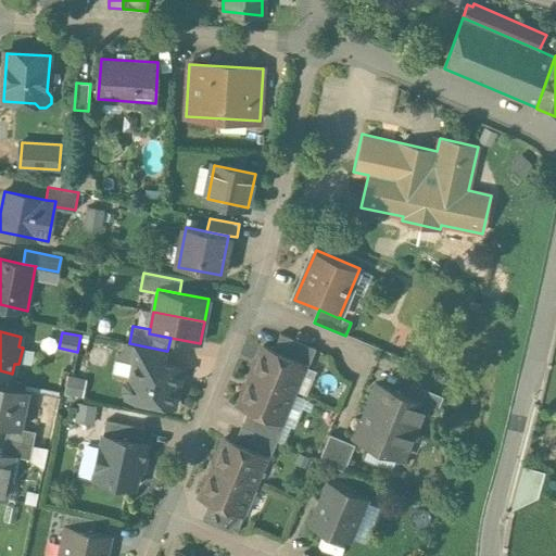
[(316,349),(280,333),(273,350),(305,364),(305,365),(308,366),(316,349)]
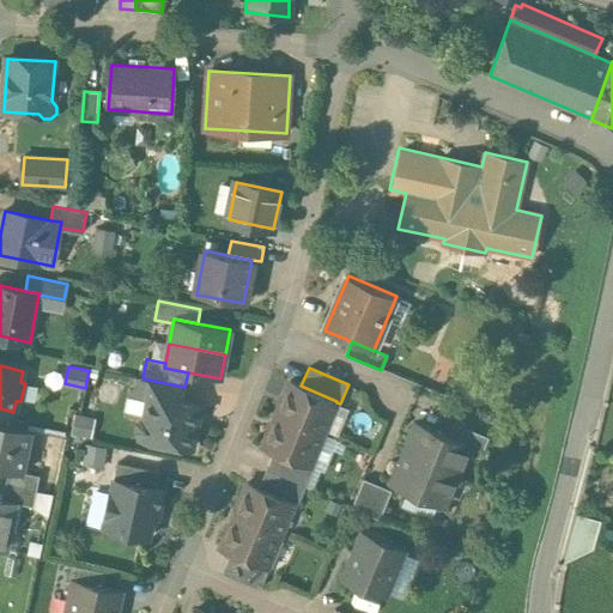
[(183,387),(151,380),(147,398),(149,398),(149,396),(180,402),(183,387)]
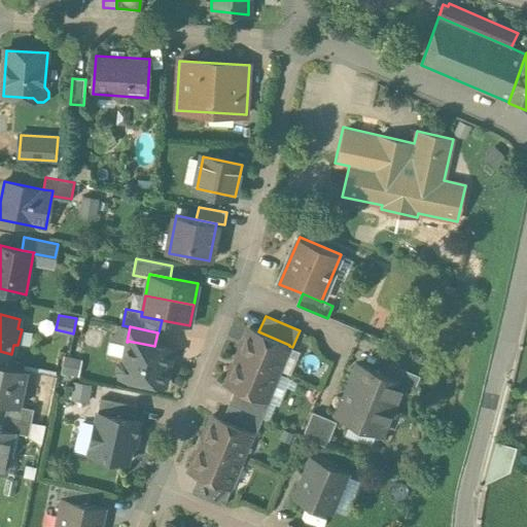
[(258,331),(249,327),(238,356),(277,373),(289,346),(289,345),(258,331)]
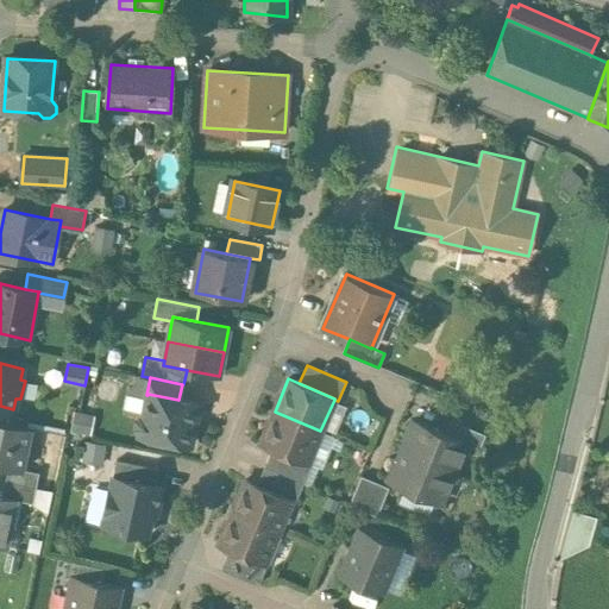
[(179,400),(148,394),(148,395),(144,416),(137,421),(135,429),(140,435),(148,438),(152,434),(157,435),(159,440),(190,445),(198,403),(179,400)]
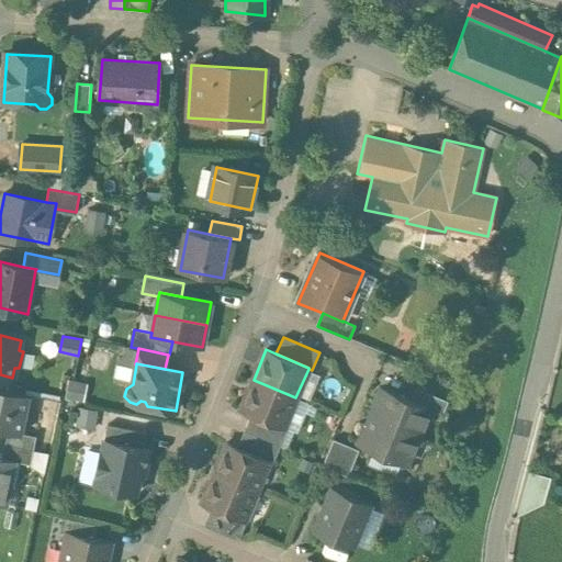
[(12,378),(0,374),(0,388),(10,391),(12,378)]
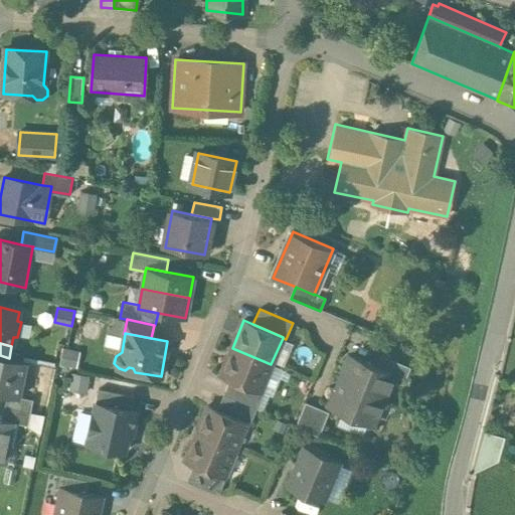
[(60,362),(77,366),(81,349),(64,345),(60,362)]
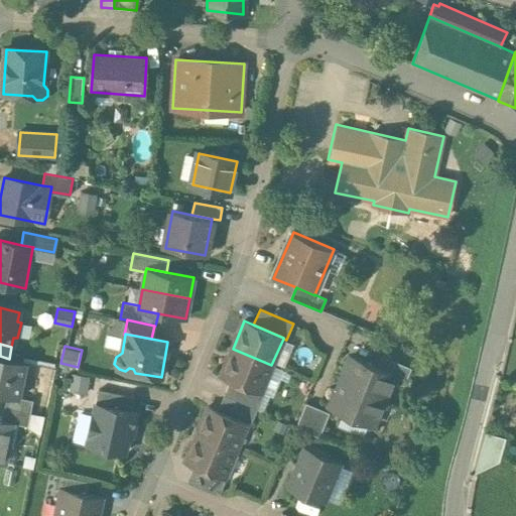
[(271,365),(233,349),(221,377),(230,381),(260,393),(260,392),(271,365)]
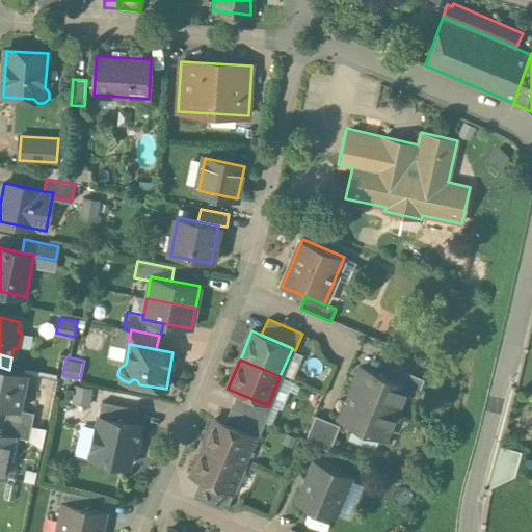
[(9,370),(0,367),(0,407),(6,409),(6,407),(18,410),(25,373),(9,370)]
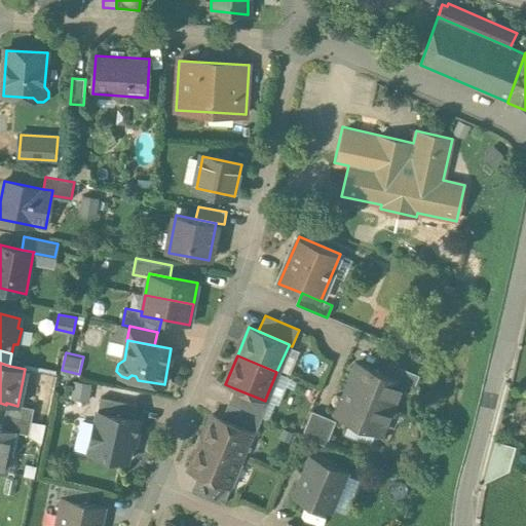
[(384,374),(358,363),(348,385),(393,404),(403,382),(403,381),(384,374)]
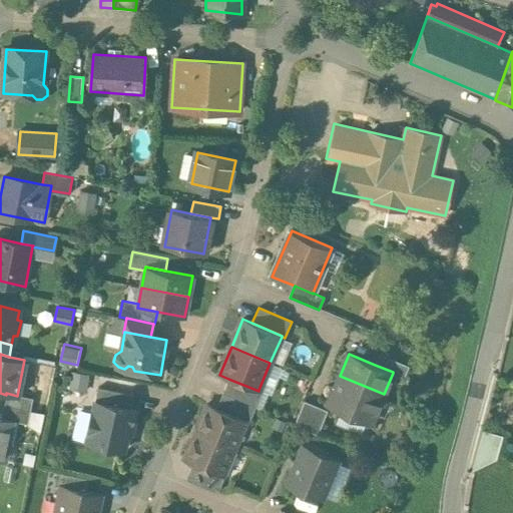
[(409,366),(380,354),(375,365),(393,372),(393,373),(404,378),(409,366)]
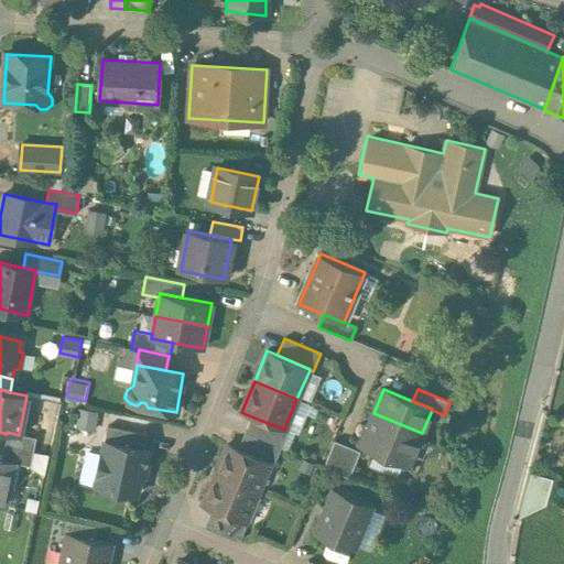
[(77,425),(96,427),(98,409),(80,407),(77,425)]
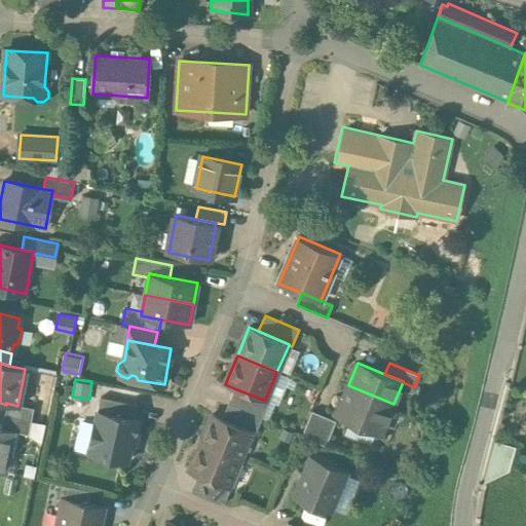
[(393,404),(348,385),(335,415),(381,435),(393,404)]
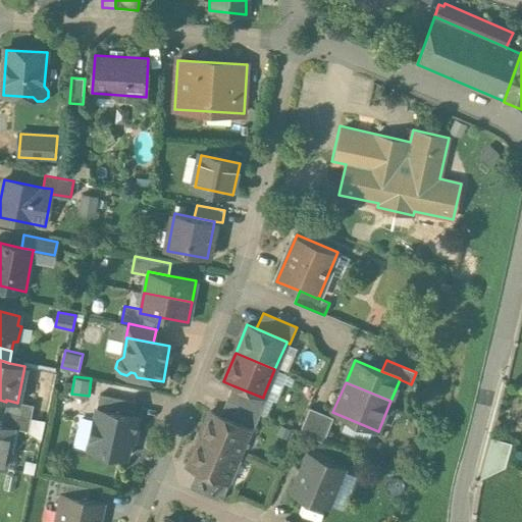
[(263,398),(232,385),(226,400),(260,414),(267,399),(263,397),(263,398)]
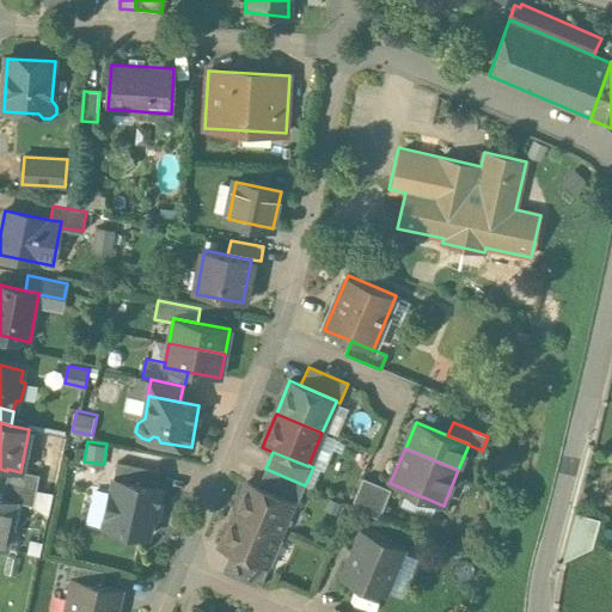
[(159,471),(117,463),(114,478),(155,488),(159,471)]
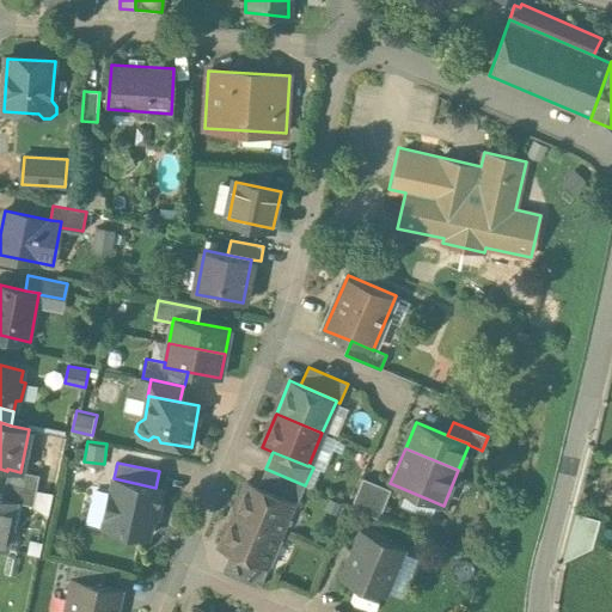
[(20,472),(7,469),(7,471),(5,483),(35,489),(38,476),(20,472)]
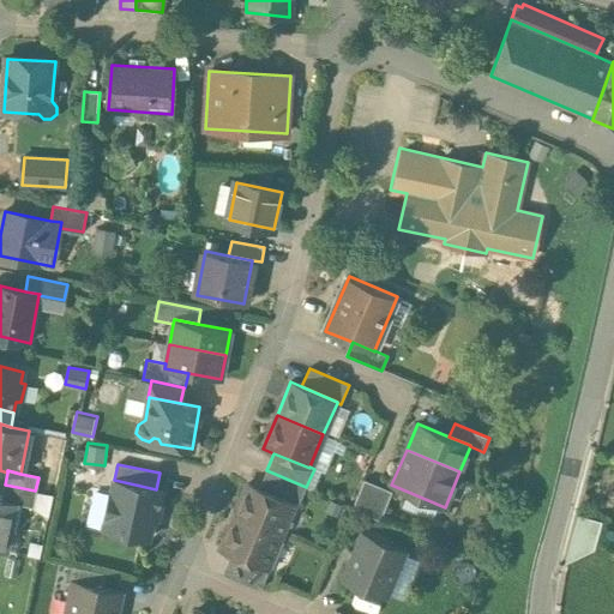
[(306,487),(266,470),(259,488),(294,504),(299,506),(306,487)]
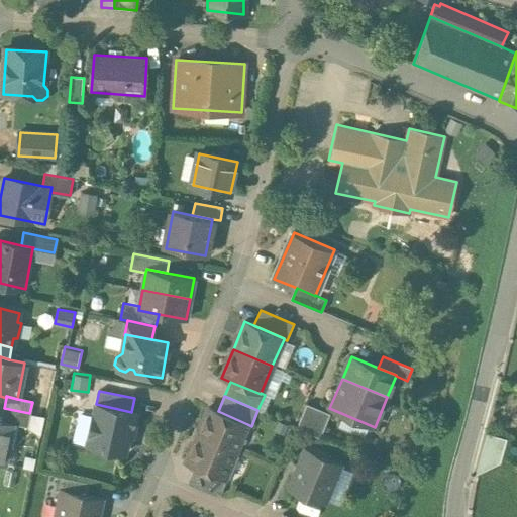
[(131,412),(96,404),(87,445),(124,453),(129,430),(133,431),(137,413),(131,412)]
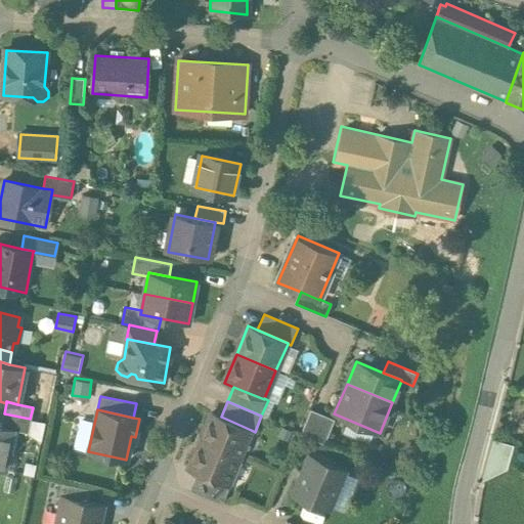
[(335,419),(311,409),(300,434),(324,443),(335,419)]
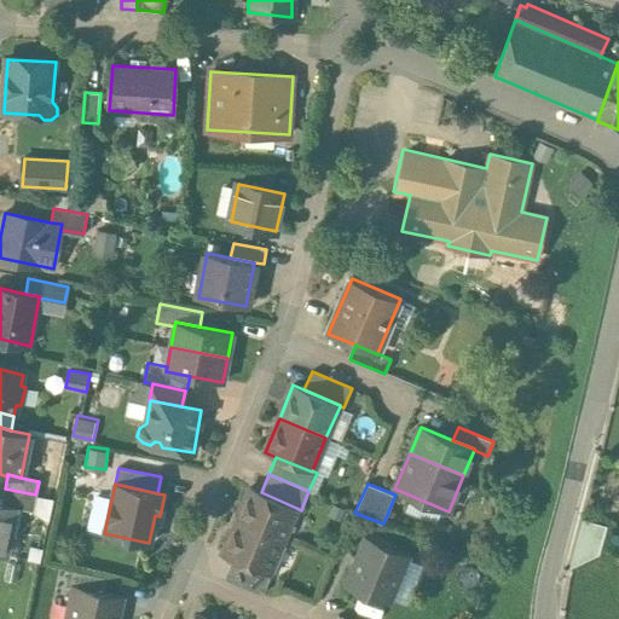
[(261,492),(250,487),(236,521),(283,541),(296,508),(261,492)]
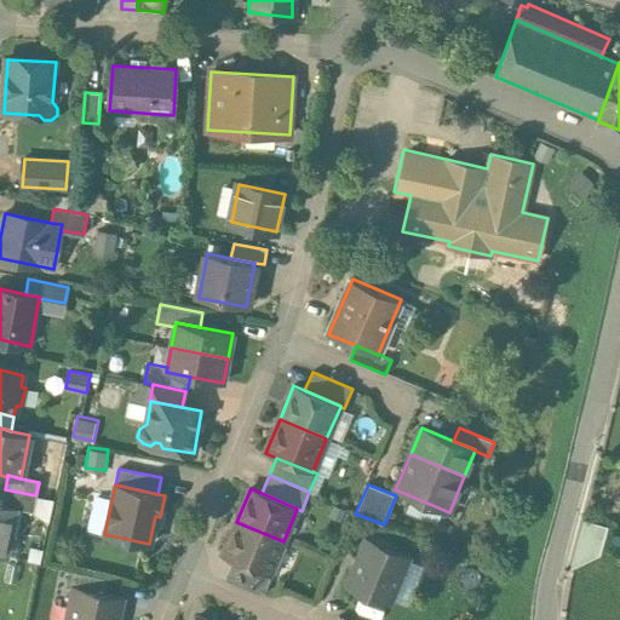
[(35,495),(5,489),(1,504),(13,506),(13,509),(32,512),(35,495)]
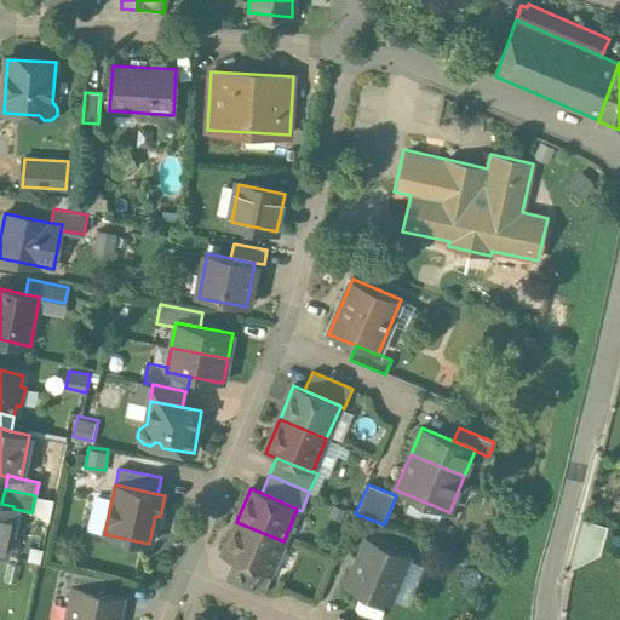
[(1,504),(0,503),(0,556),(3,557),(13,509),(13,506),(1,504)]
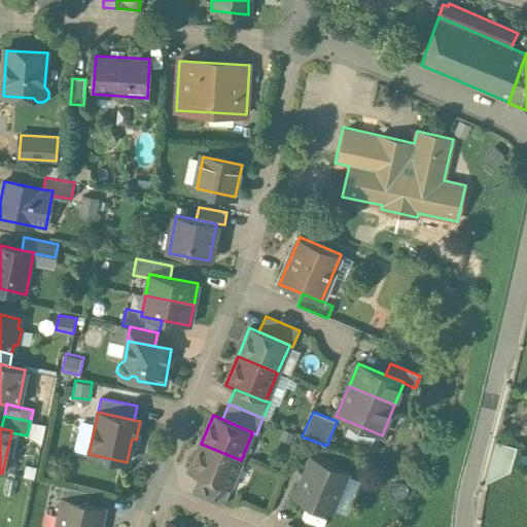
[(241,460),(201,444),(189,472),(199,477),(229,489),(230,488),(241,460)]
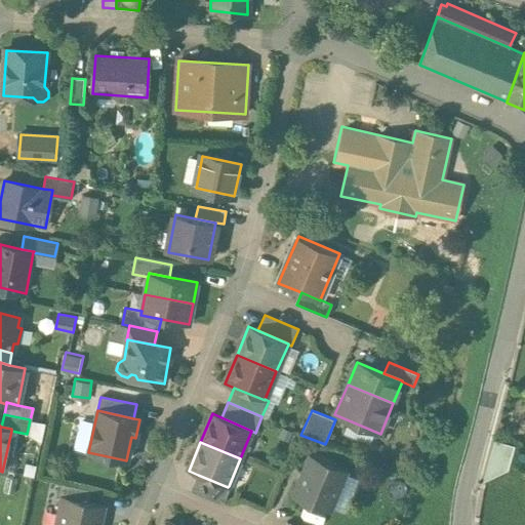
[(347,471),(310,455),(292,496),(329,513),(347,471)]
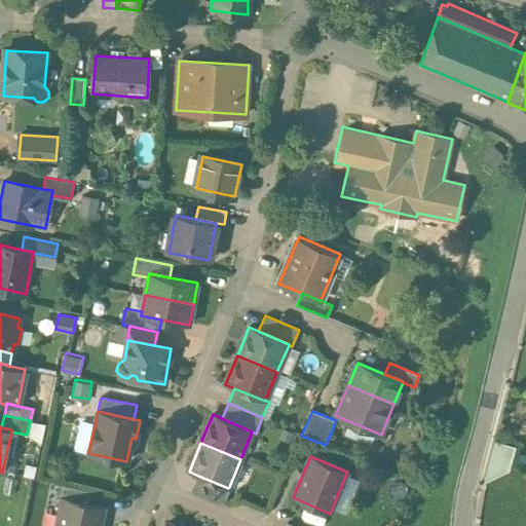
[(228,488),(198,476),(191,493),(223,506),(231,488),(229,487),(228,488)]
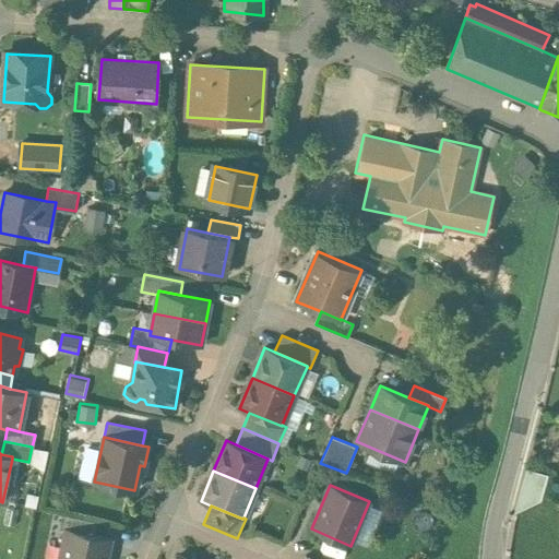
[(97,522),(62,514),(60,528),(70,531),(70,530),(94,535),(97,522)]
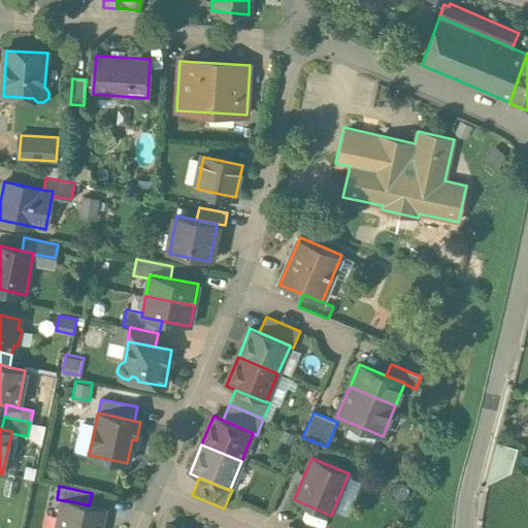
[(89,505),(66,500),(66,501),(61,526),(58,527),(100,527),(105,508),(89,505)]
